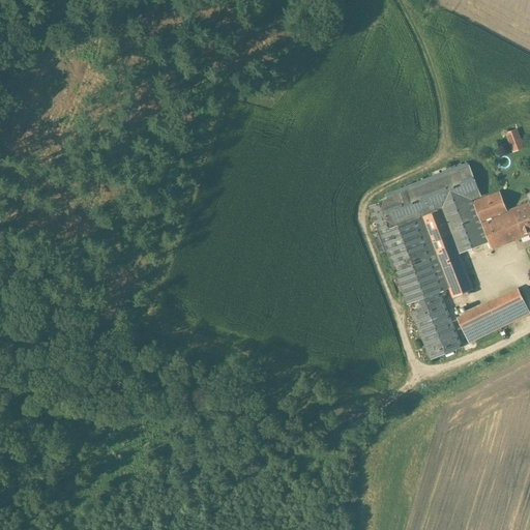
[(522,146),(517,130),(507,134),(512,149),(522,146)]
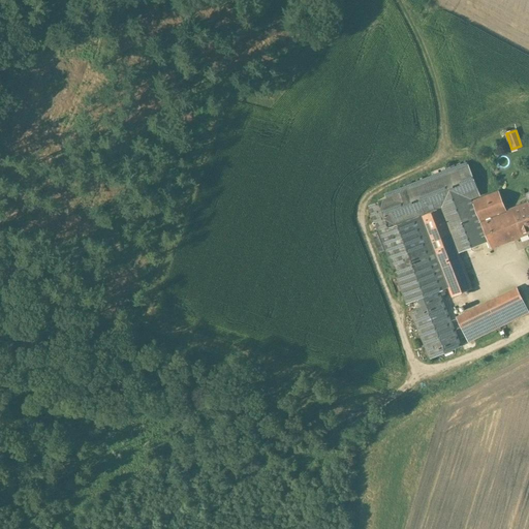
[(467,163),(385,195),(387,199),(389,199),(413,267),(396,274),(407,304),(418,299),(418,298),(438,289),(440,296),(445,293),(443,288),(448,286),(439,261),(422,216),(441,209),(458,253),(481,244),(465,200),(479,194),(467,163)]
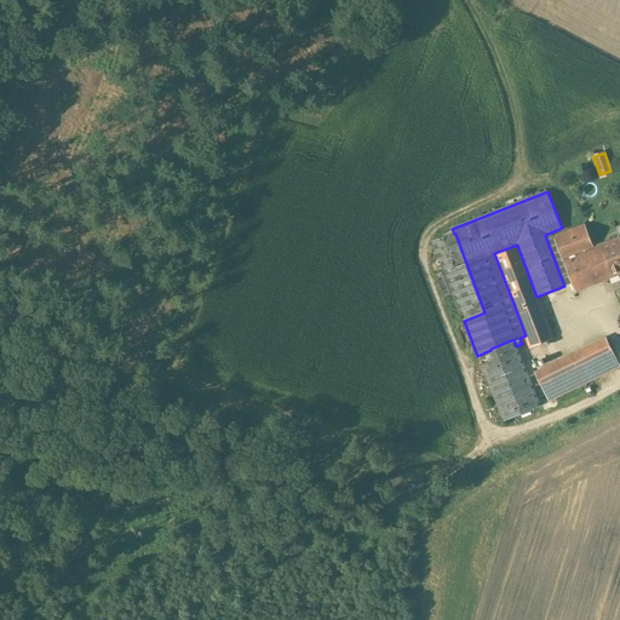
[(619,236),(593,247),(584,224),(562,233),(554,236),(575,291),(619,273),(619,236)]
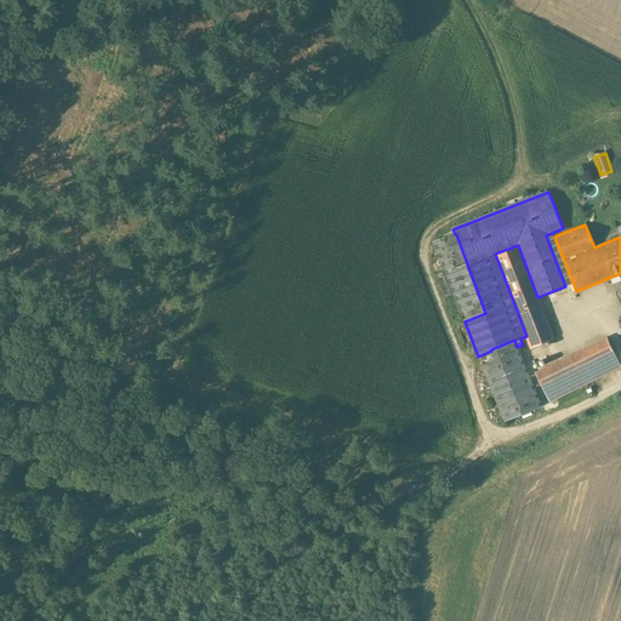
[(485,313),(456,234),(455,234),(433,243),(463,322),(465,322),(485,313)]
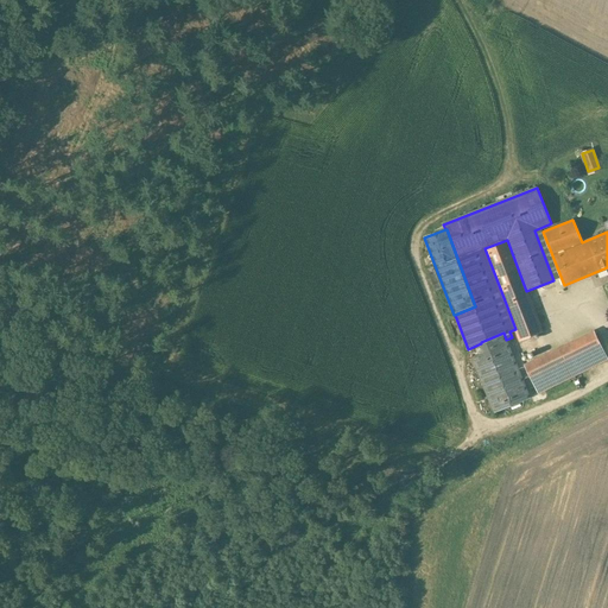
[(526,291),(507,240),(485,248),(505,301),(526,291)]
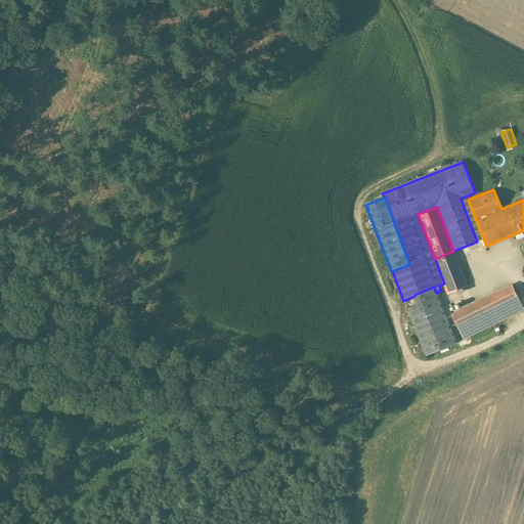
[(453,251),(435,259),(444,284),(448,293),(467,286),(453,251)]
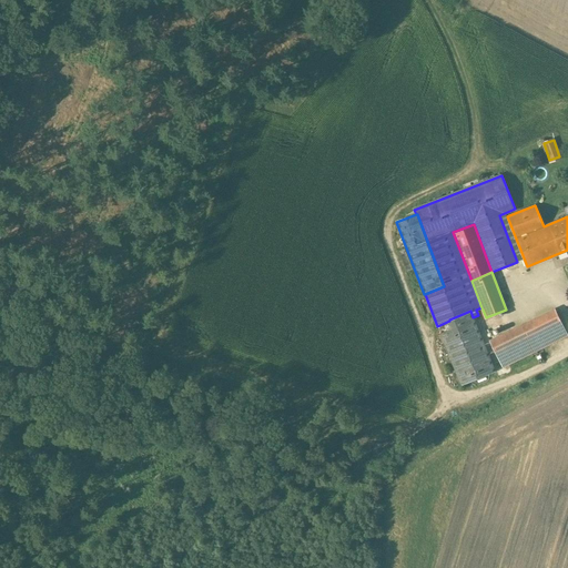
[(555,310),(490,342),(500,362),(565,330),(555,310)]
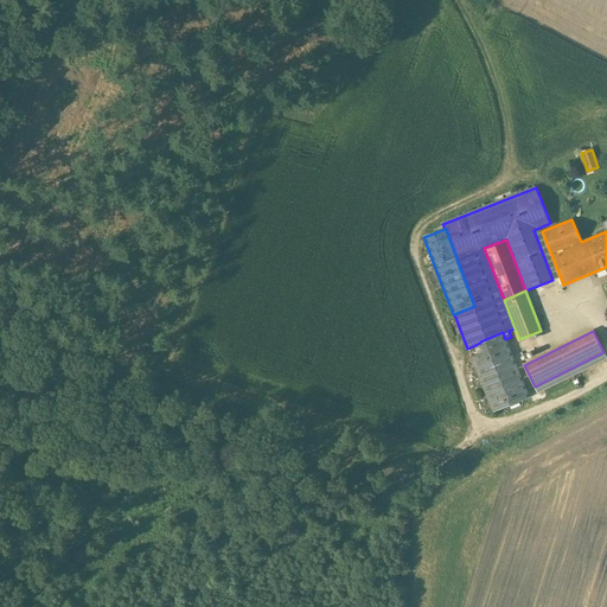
[(506,342),(471,357),(493,413),(530,397),(506,342)]
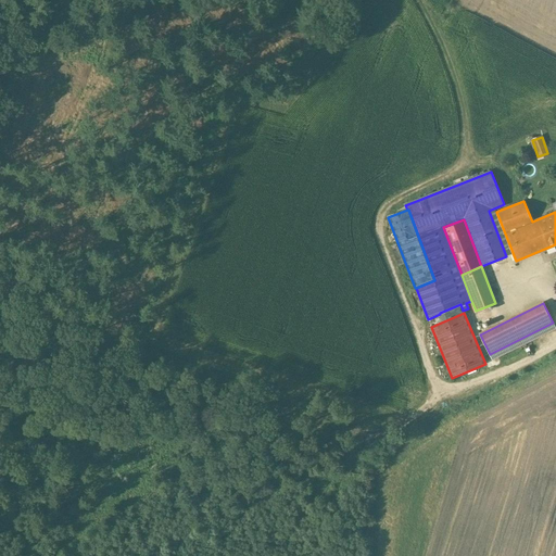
[(553,323),(490,354),(492,358),(555,328),(553,323)]
